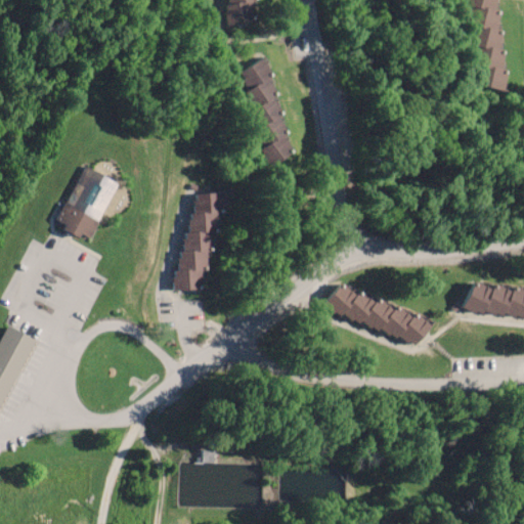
[(222,0),(221,26),(251,16),(252,0),(222,0)]
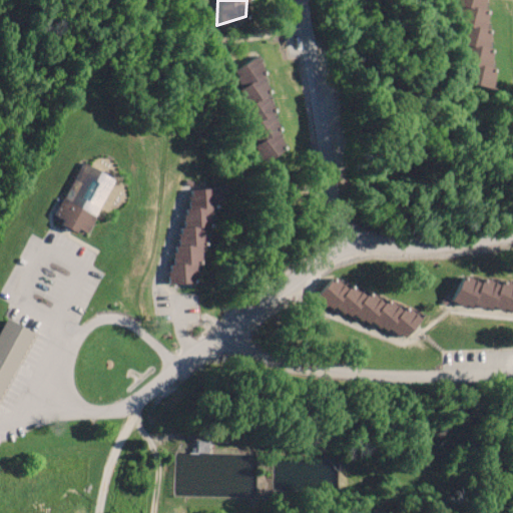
[(454,0),(481,0),(491,94),(463,86),(454,0)]
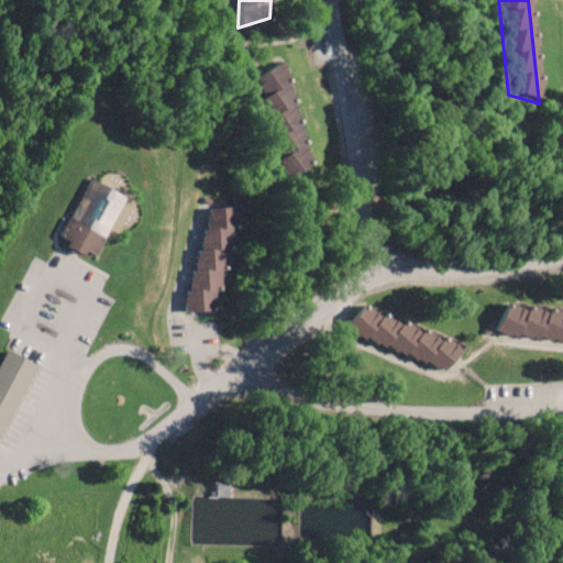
[(254,76),(280,56),(311,162),(284,181),(254,76)]
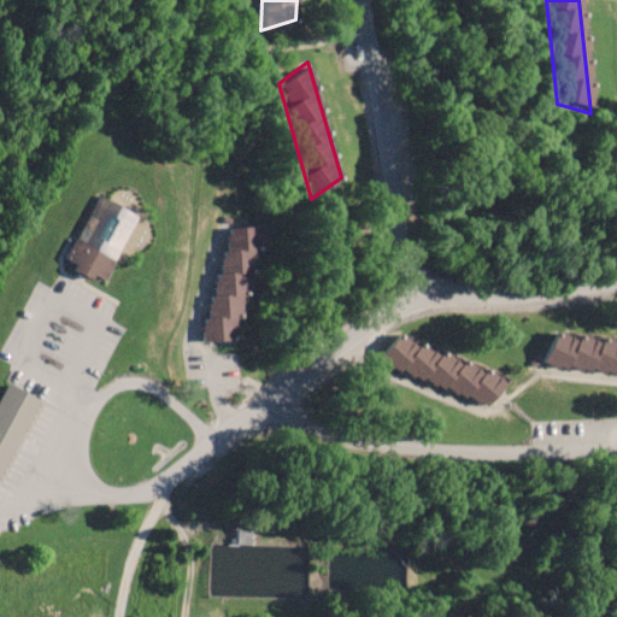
[(62,264),(101,286),(137,218),(98,197),(62,264)]
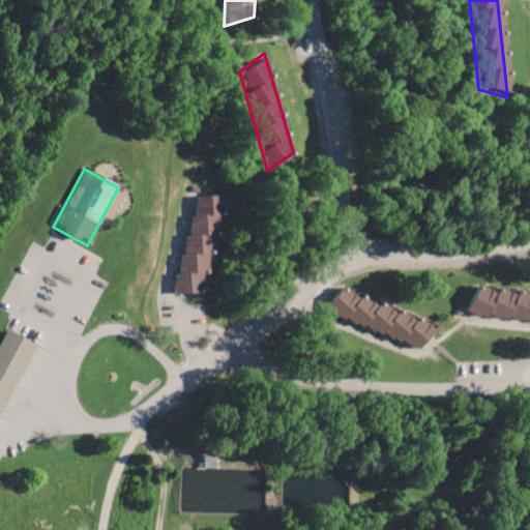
[(172,293),(202,290),(226,190),(195,194),(172,293)]
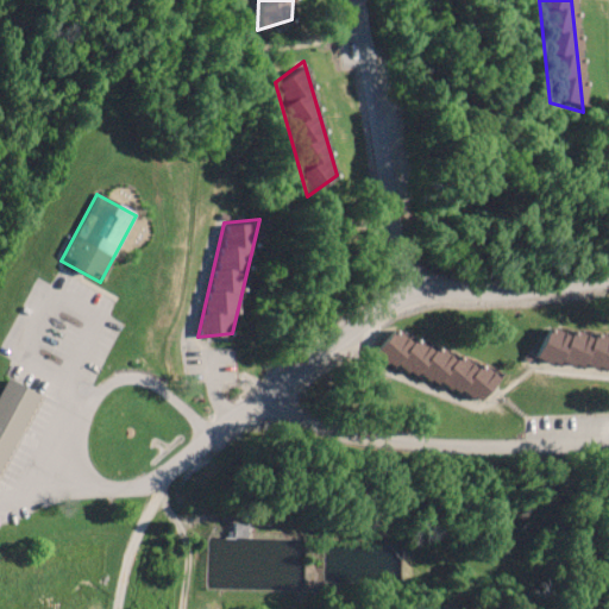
[(532,363),(608,370),(608,334),(544,330),(532,363)]
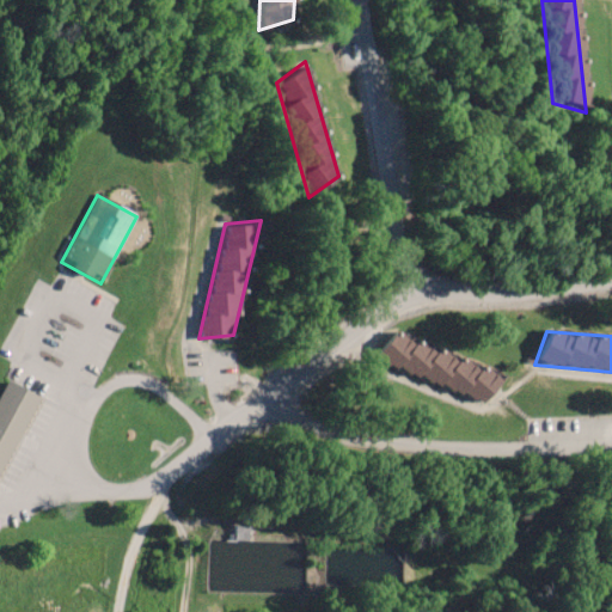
[(372,362),(479,407),(502,379),(391,335),(372,362)]
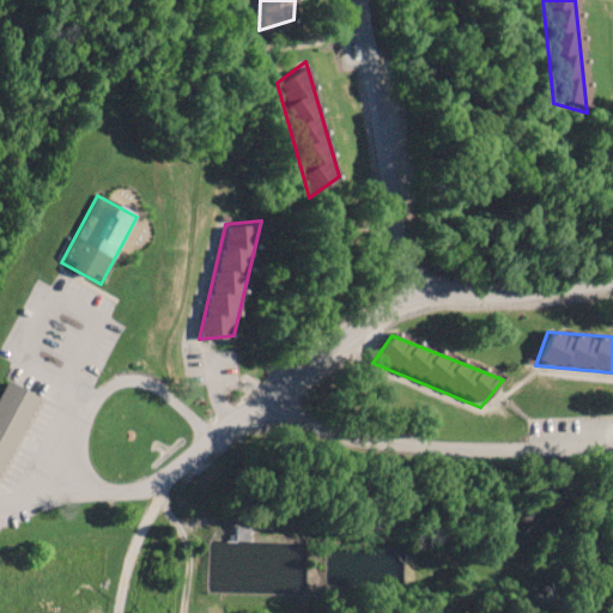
[(0,472),(41,399),(6,381),(0,392),(0,472)]
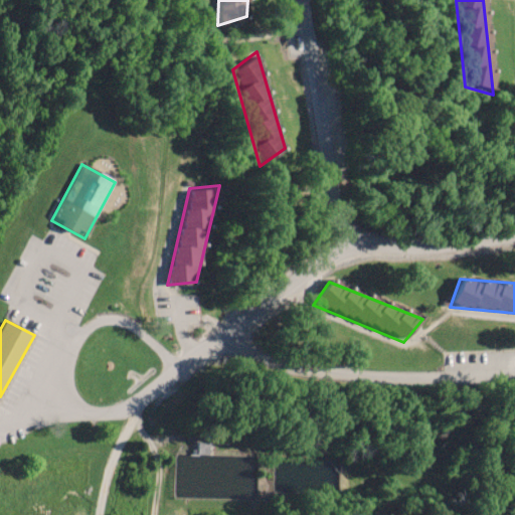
All buildings are outlined.
